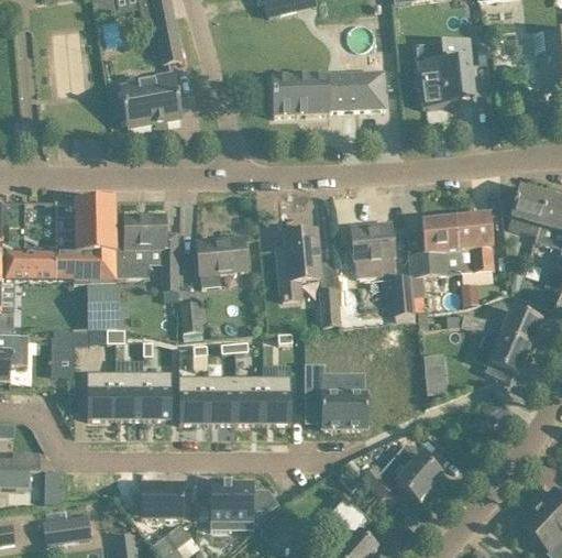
[(183,59),(174,13),(171,0),(139,0),(143,20),(153,18),(163,64),(183,59)]
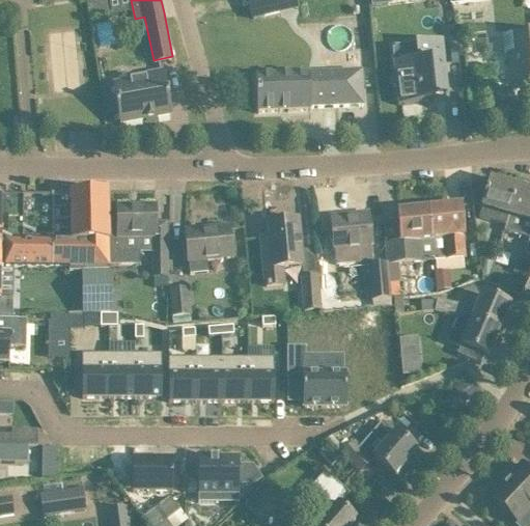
[(529,30),(513,32),(513,30),(502,31),(504,51),(510,50),(513,82),(529,79),(529,30)]
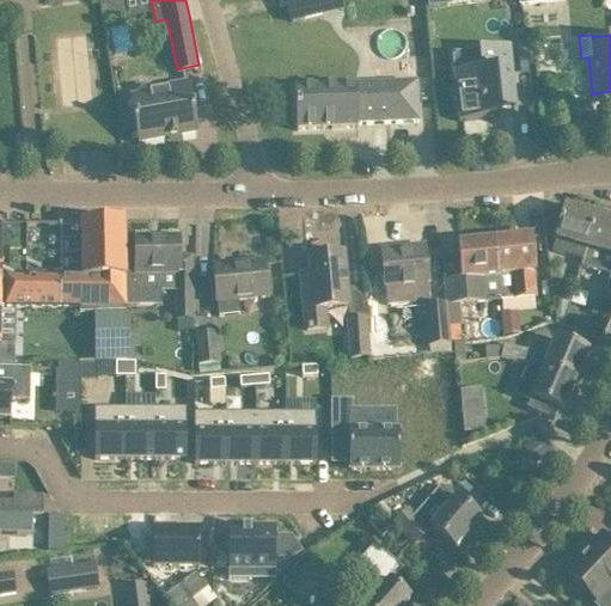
[(517,101),(511,42),(481,46),(483,66),(454,69),(459,117),(501,112),(500,103),(517,101)]
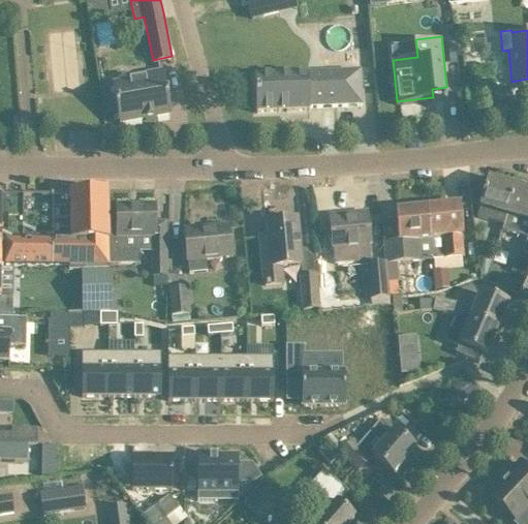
[(361,68),(255,72),(256,109),(310,106),(310,103),(362,101),(361,68)]
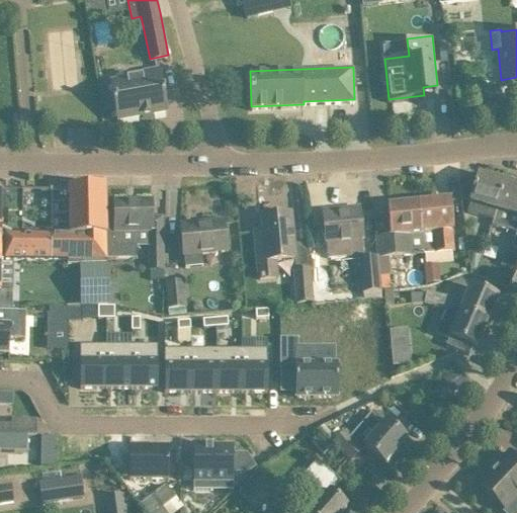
[(111,78),(118,117),(168,108),(161,69),(111,78)]
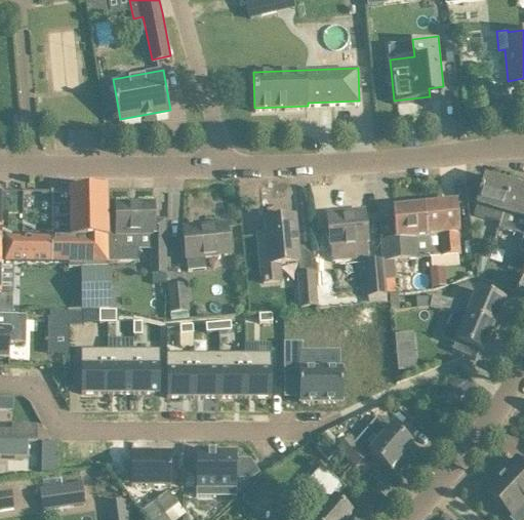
[(504,208),(512,181),(486,173),(478,200),(504,208)]
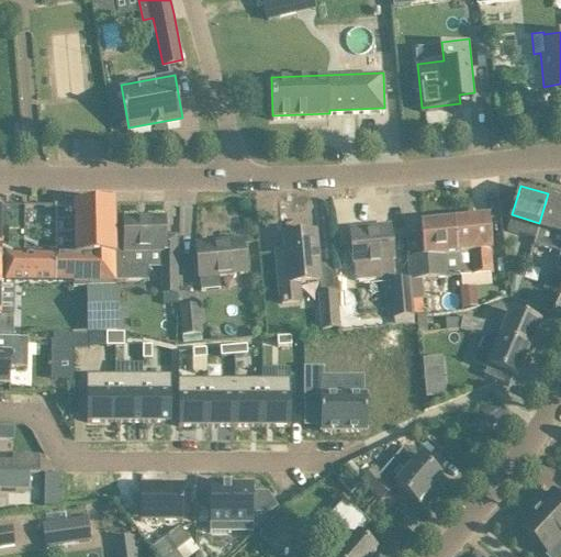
[(560,198),(548,193),(539,223),(536,235),(535,240),(560,248),(560,252),(556,265),(560,266),(560,198)]
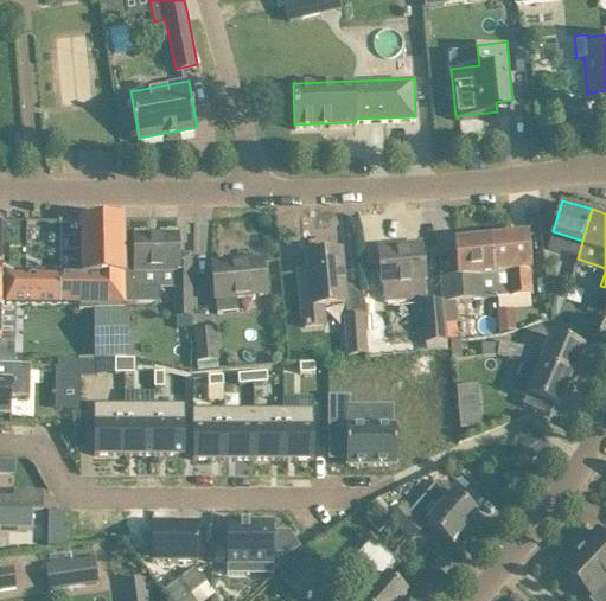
[(61,263),(59,301),(80,301),(80,304),(95,304),(104,304),(126,304),(126,298),(126,283),(125,270),(125,244),(125,238),(125,215),(82,216),(82,219),(82,243),(61,243),(61,263)]
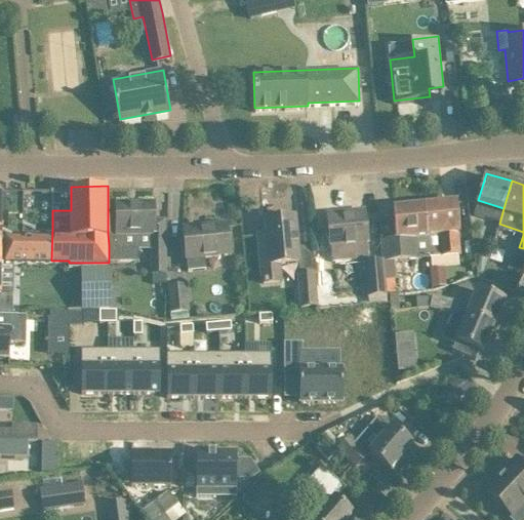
[(0,239),(1,239),(1,260),(51,261),(52,228),(23,228),(23,190),(0,190),(0,189),(0,188),(0,239)]
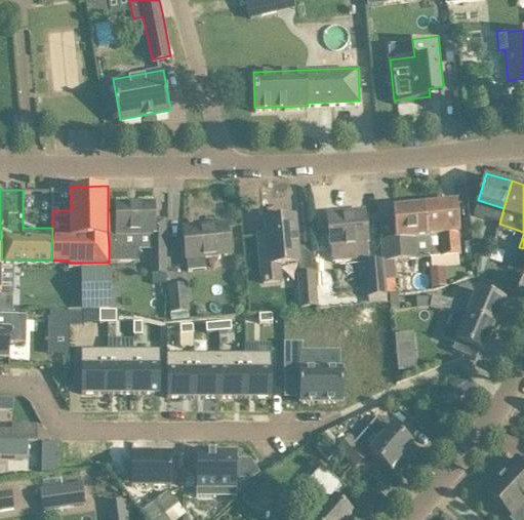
[(459,230),(458,218),(456,199),(425,201),(430,252),(430,253),(442,252),(460,250),(457,230),(459,230)]
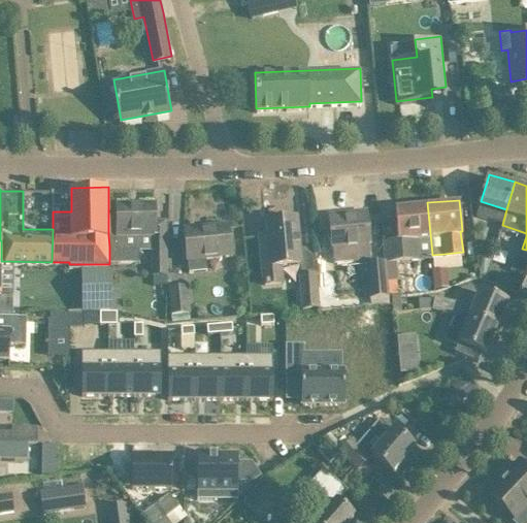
[(118,213),(108,213),(108,235),(109,247),(109,259),(142,259),(142,246),(153,246),(153,270),(166,270),(167,261),(166,240),(166,218),(155,218),(155,201),(118,201),(118,213)]
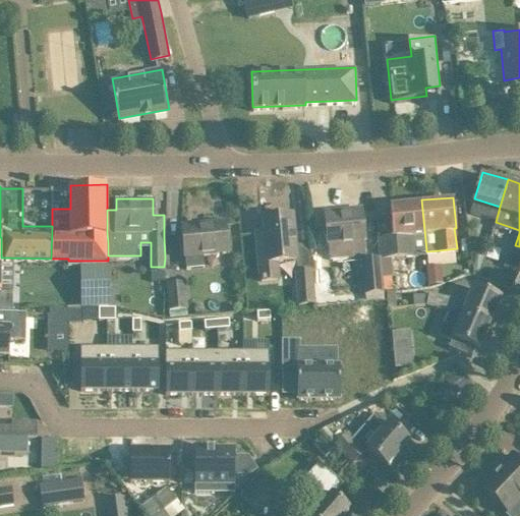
[(383,255),(391,255),(397,254),(415,252),(415,251),(426,250),(421,199),(390,203),(393,233),(379,234),(381,256),(383,255)]
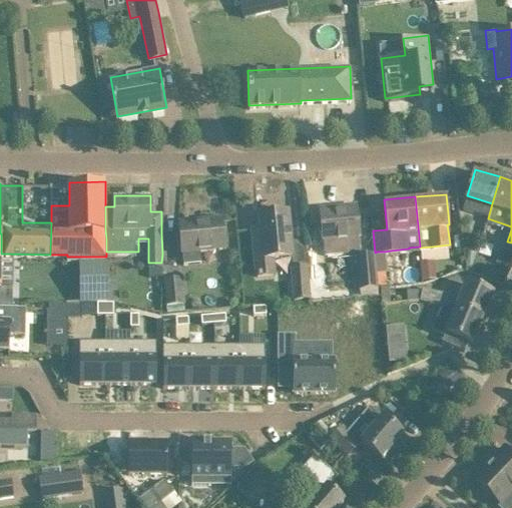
[(360,235),(358,222),(357,202),(343,203),(344,207),(321,209),(324,238),(326,238),(327,251),(360,248),(359,235),(360,235)]
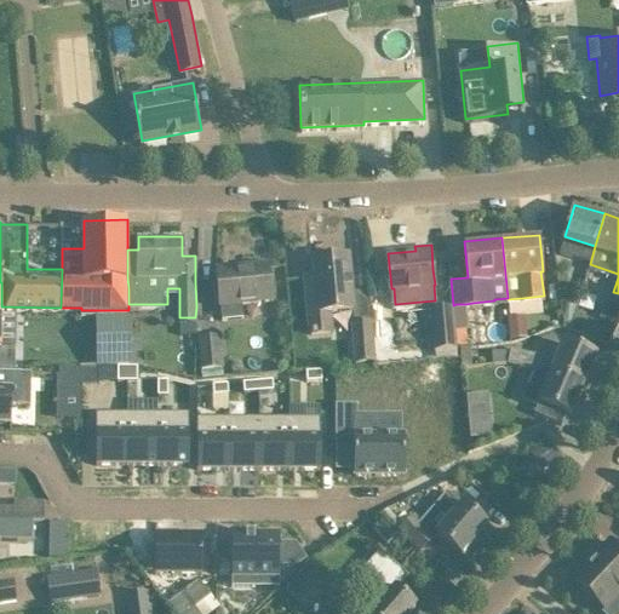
[(353,305),(350,276),(348,252),(315,256),(316,273),(307,273),(311,330),(331,328),(330,308),(353,305)]
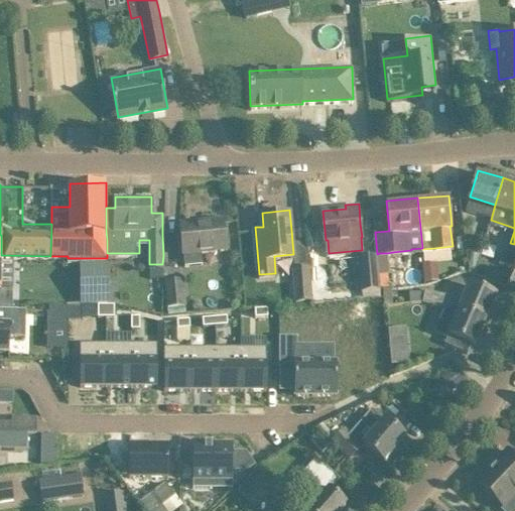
[(226,247),(225,237),(223,217),(204,219),(205,223),(181,225),(183,251),(185,262),(203,261),(202,249),(226,247)]
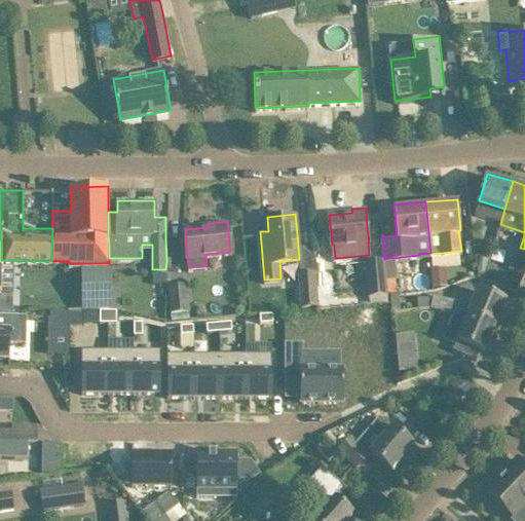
[(0,239),(0,311),(13,312),(13,290),(0,290),(1,260),(1,239),(0,239)]
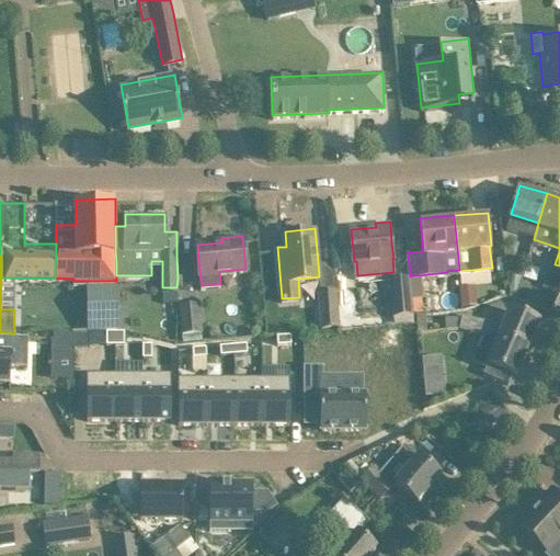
[(524,269),(506,264),(511,293),(516,294),(524,269)]
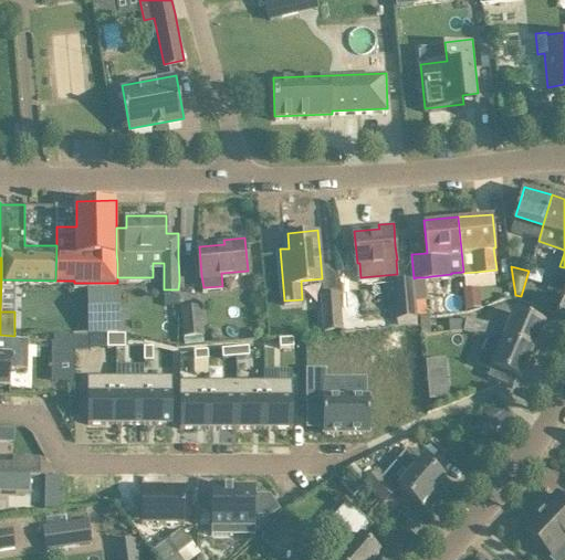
[(556,309),(564,291),(564,275),(556,271),(545,288),(526,281),(522,297),(556,309)]
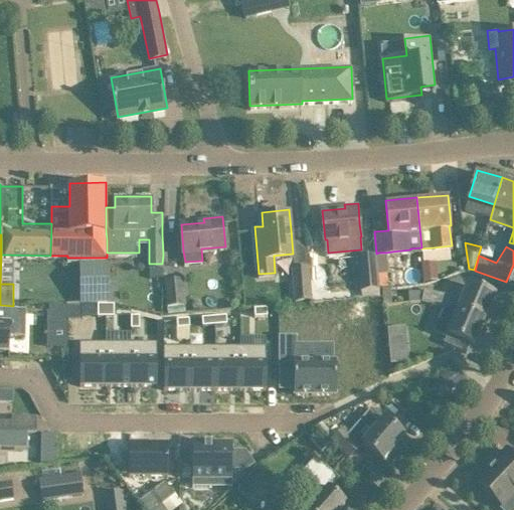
[(379,274),(378,272),(376,253),(358,255),(362,295),(380,294),(379,274)]
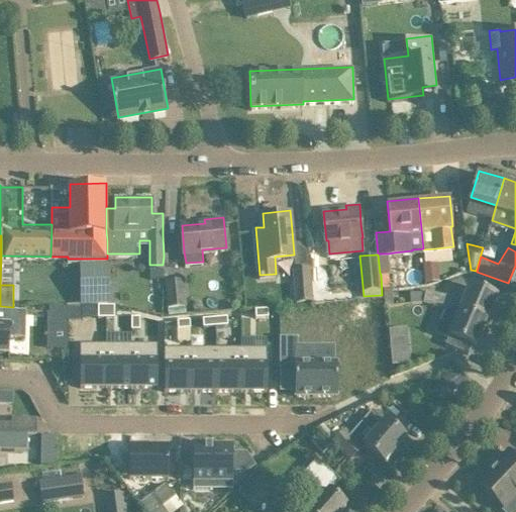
[(107,259),(89,259),(89,279),(108,279),(108,259),(107,259)]
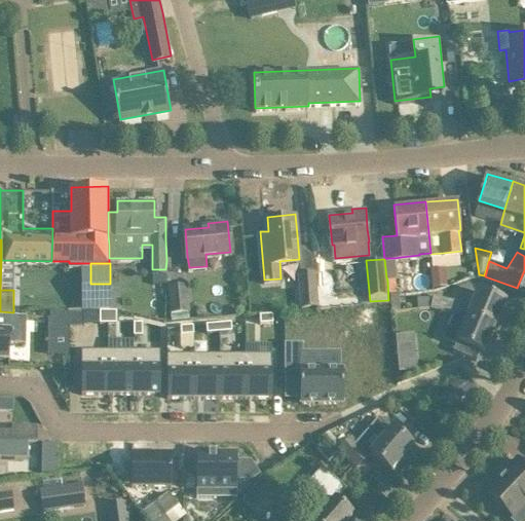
[(449,283),(449,264),(434,264),(434,283),(449,283)]
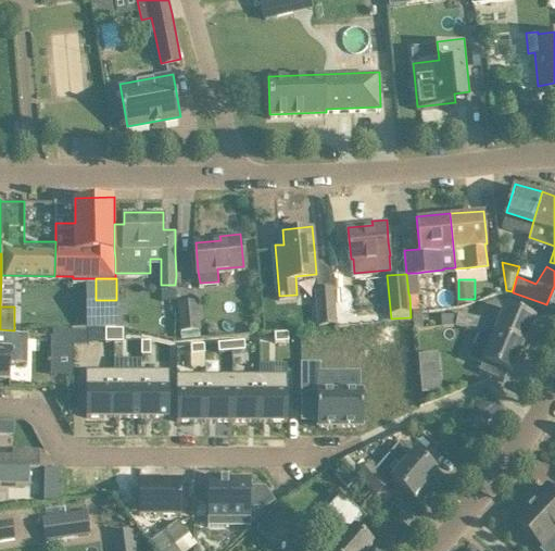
[(337,312),(336,312),(333,285),(315,287),(318,322),(331,321),(332,323),(337,323),(337,312)]
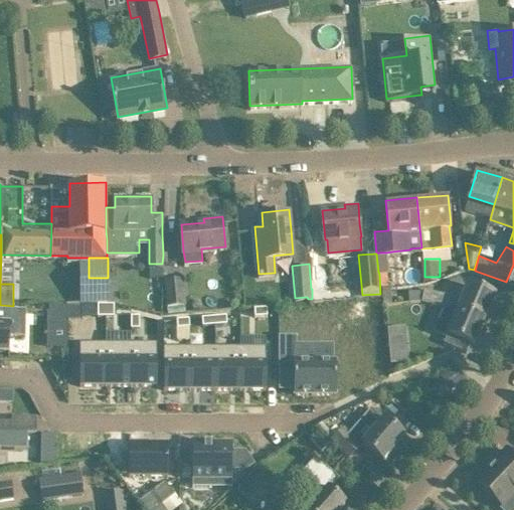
[(168,310),(186,309),(186,302),(187,302),(184,275),(165,277),(168,310)]
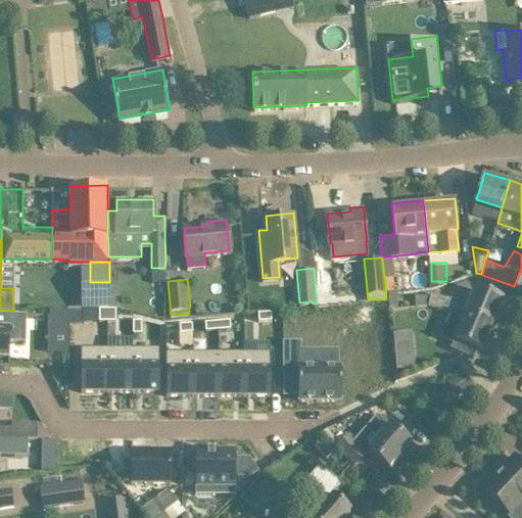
[(503,296),(484,288),(476,285),(466,311),(492,322),(503,296)]
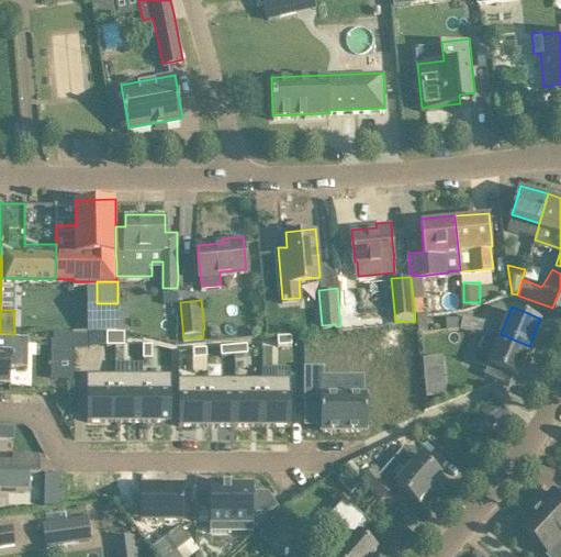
[(429,327),(427,310),(418,311),(419,329),(429,327)]
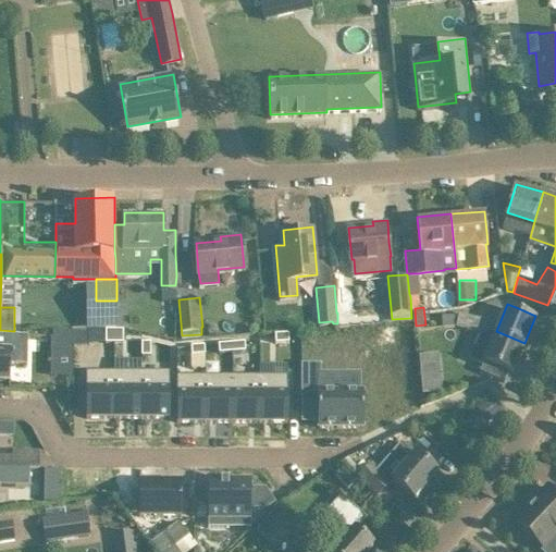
[(459,309),(457,321),(479,327),(481,314),(459,309)]
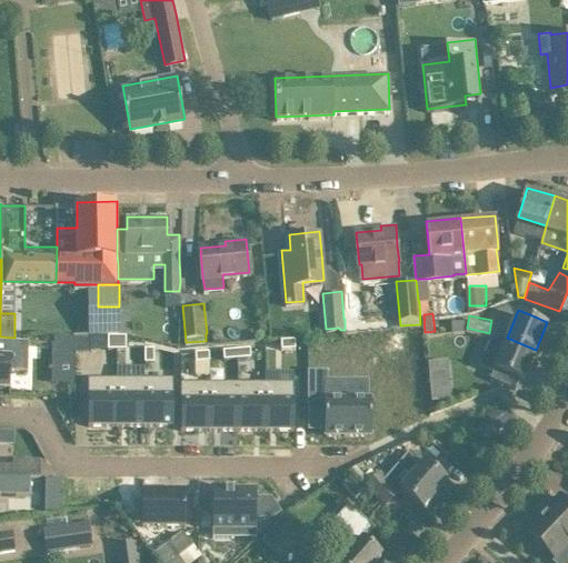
[(466,328),(465,317),(452,318),(454,329),(466,328)]
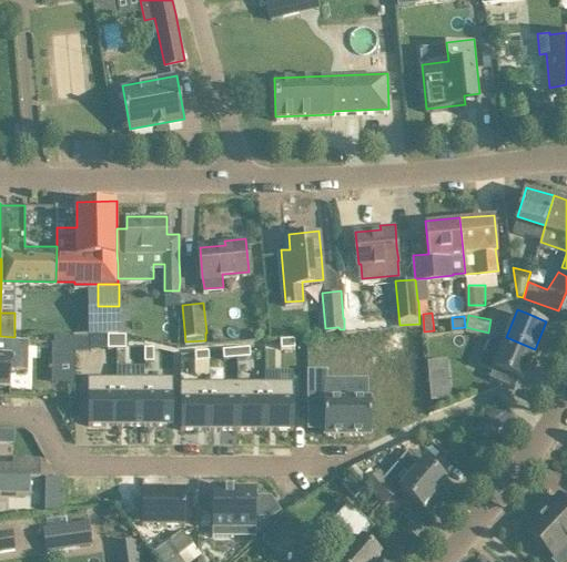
[(90,331),(73,331),(73,333),(74,348),(90,348),(90,331)]
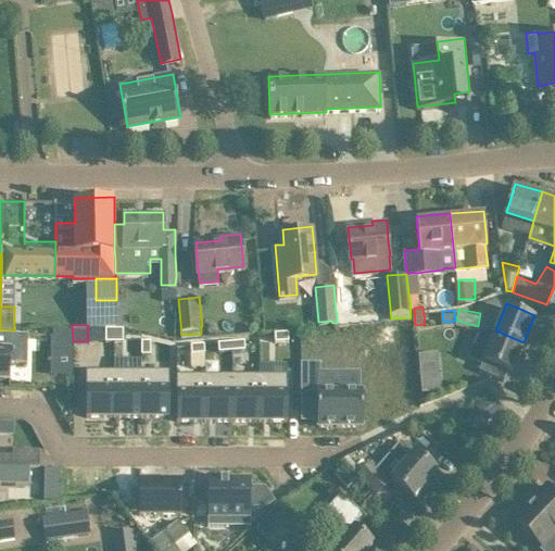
[(106,325),(106,338),(115,338),(115,325),(106,325)]
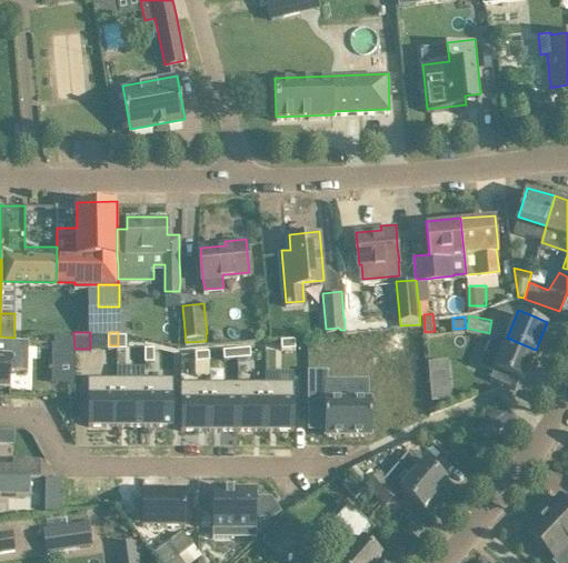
[(118,332),(118,345),(127,345),(127,332),(118,332)]
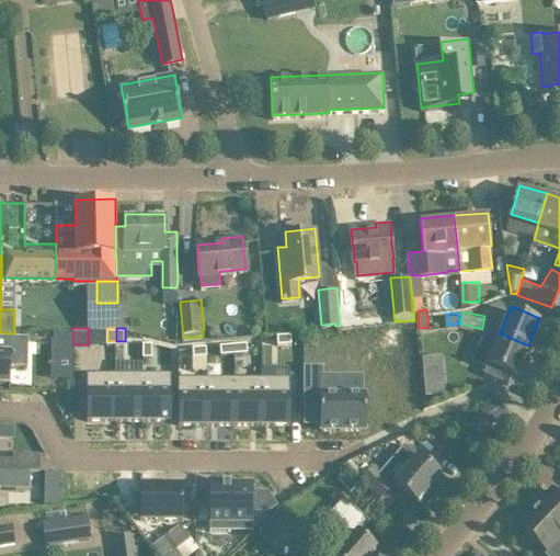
[(54,329),(54,335),(55,335),(54,348),(73,348),(73,344),(72,329),(67,329),(54,329)]
